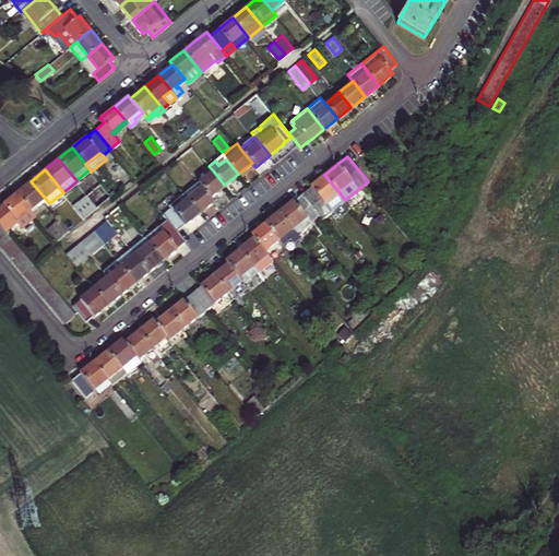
[(213,170),(199,181),(211,197),(217,190),(224,185),(213,170)]
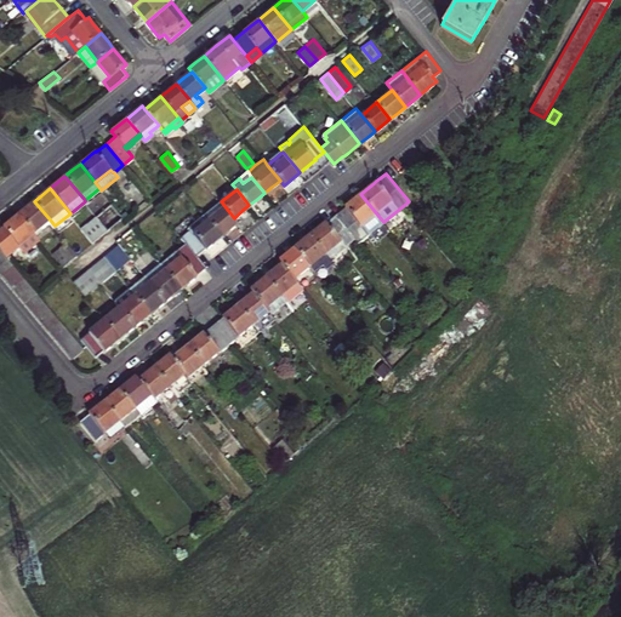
[(358,243),(383,222),(360,194),(348,204),(345,206),(345,207),(336,215),(355,239),(358,243)]
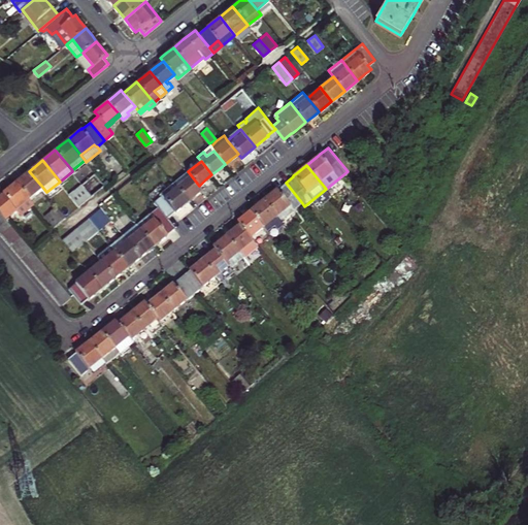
[(29,197),(42,187),(29,171),(23,176),(15,182),(29,197)]
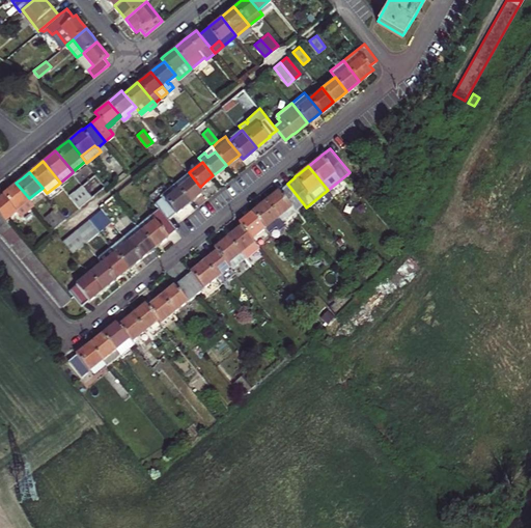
[(92,195),(105,185),(95,172),(82,184),(92,195)]
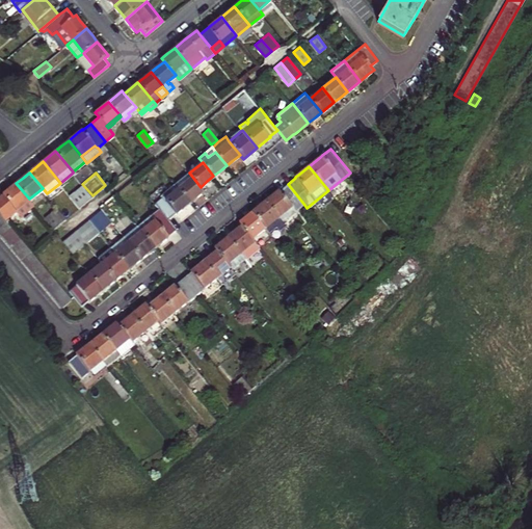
[(196,196),(204,190),(201,187),(189,173),(188,173),(176,183),(190,202),(196,196)]
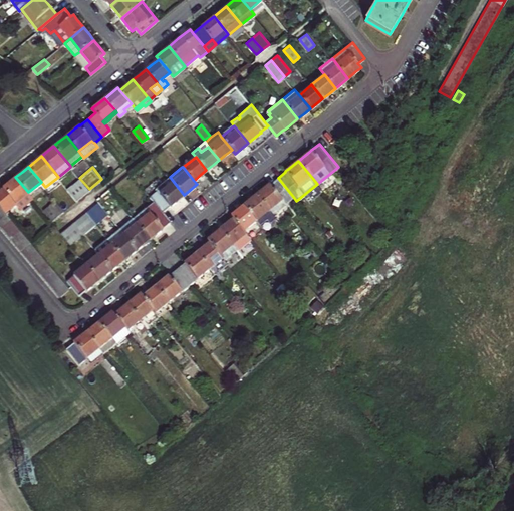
[(0,189),(0,205),(1,206),(5,211),(15,203),(20,208),(33,198),(28,192),(15,177),(2,188),(0,189)]
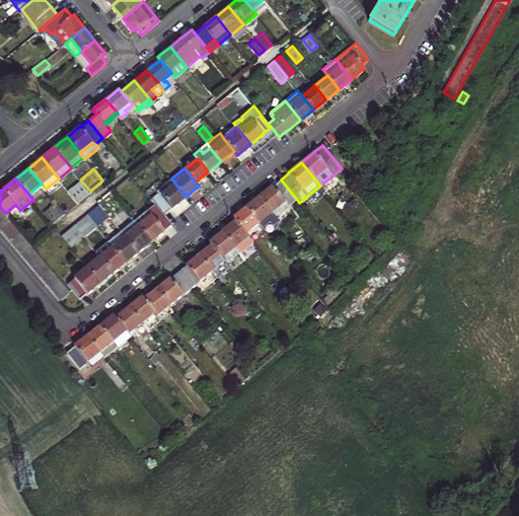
[(176,204),(186,197),(171,178),(157,190),(159,192),(152,198),(155,203),(164,213),(171,207),(172,208),(176,204)]
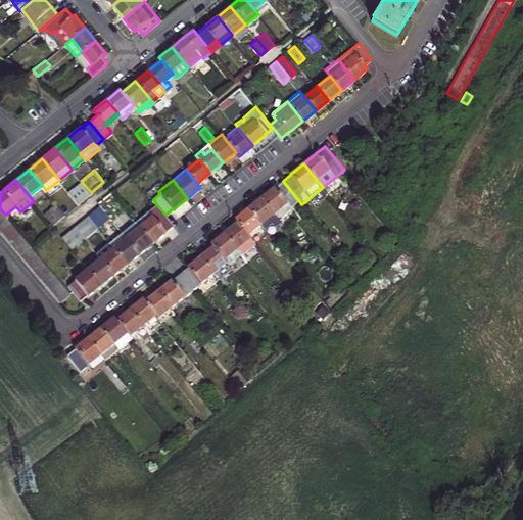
[(78,203),(91,192),(81,181),(68,191),(78,203)]
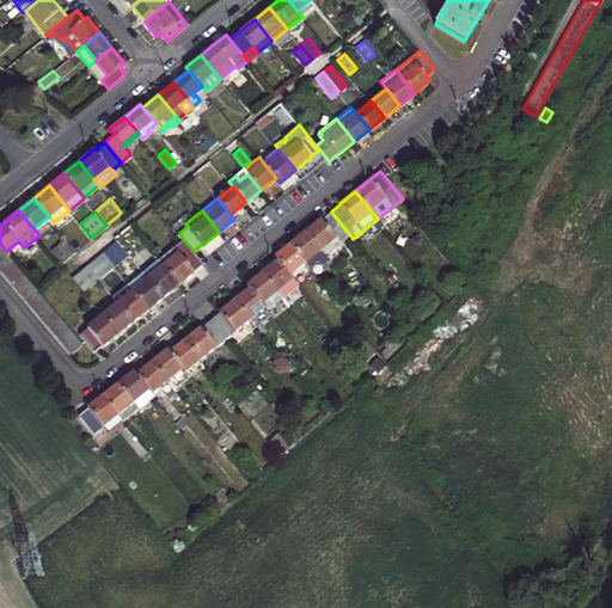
[(318,221),(306,231),(325,256),(350,235),(331,212),(322,219),(318,221)]
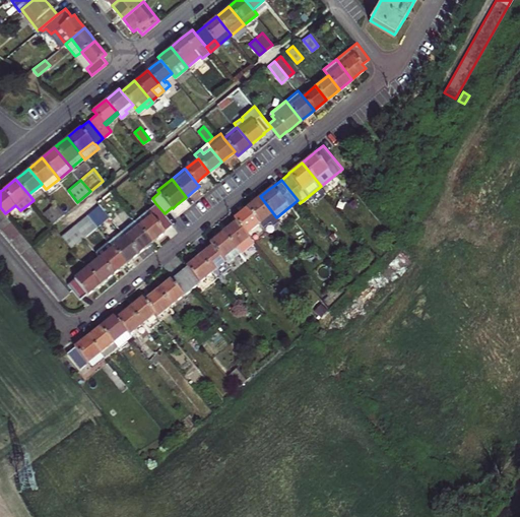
[(100,203),(110,215),(111,217),(124,207),(110,190),(98,200),(100,203)]
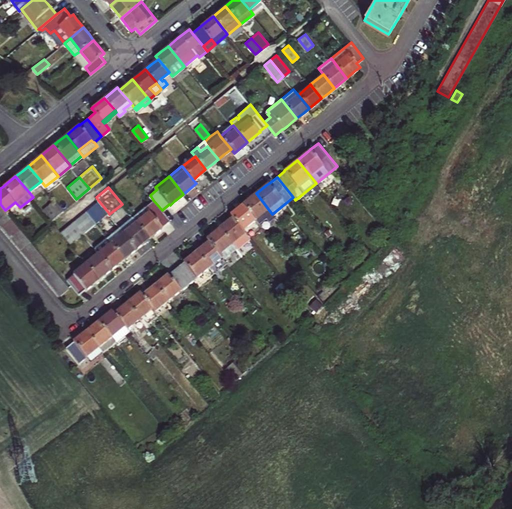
[(249,198),(243,204),(256,219),(259,224),(267,218),(270,222),(275,217),(272,214),(256,193),(249,198)]
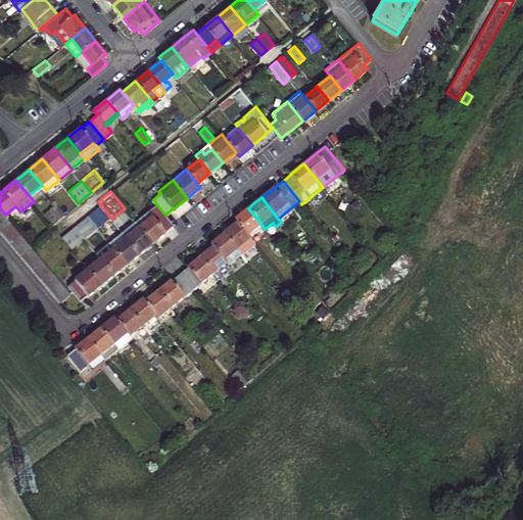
[(58,219),(64,214),(56,202),(50,207),(58,219)]
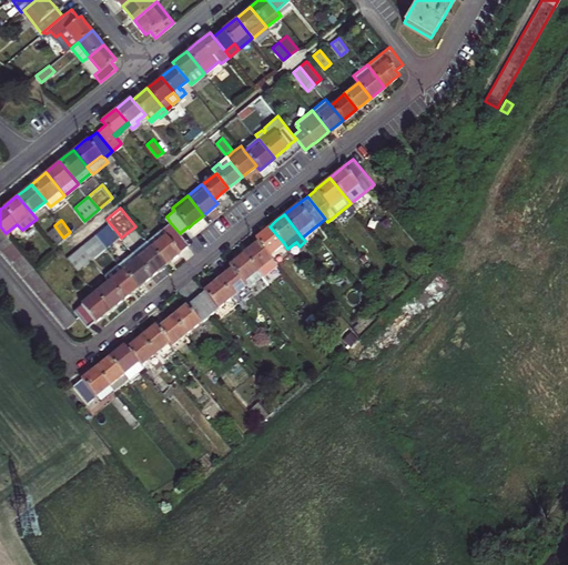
[(109,222),(95,233),(105,246),(120,235),(109,222)]
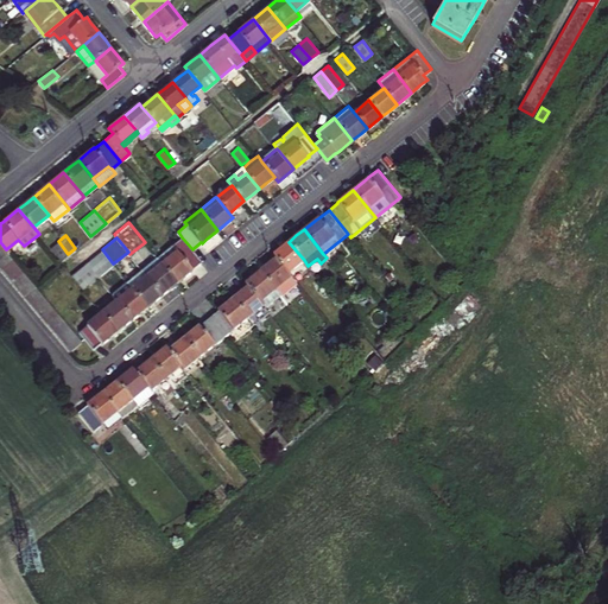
[(182,237),(158,258),(177,281),(191,271),(192,269),(192,268),(202,261),(192,249),(182,237)]
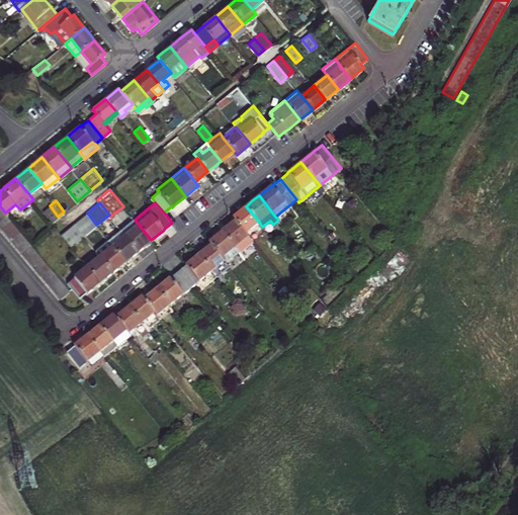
[(50,205),(44,210),(53,221),(58,217),(50,205)]
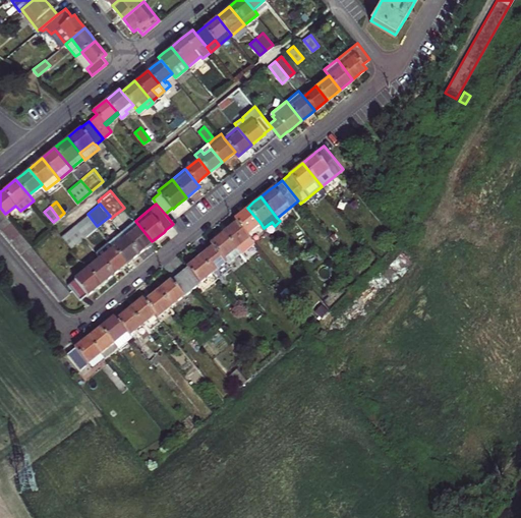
[(241,212),(234,218),(237,221),(247,234),(261,223),(247,208),(241,212)]
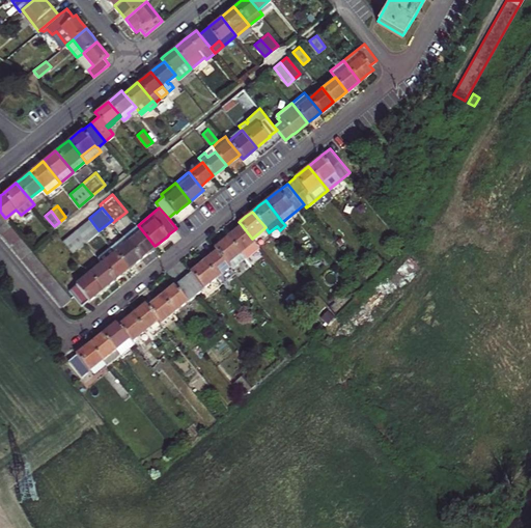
[(99,230),(89,218),(76,228),(85,241),(99,230)]
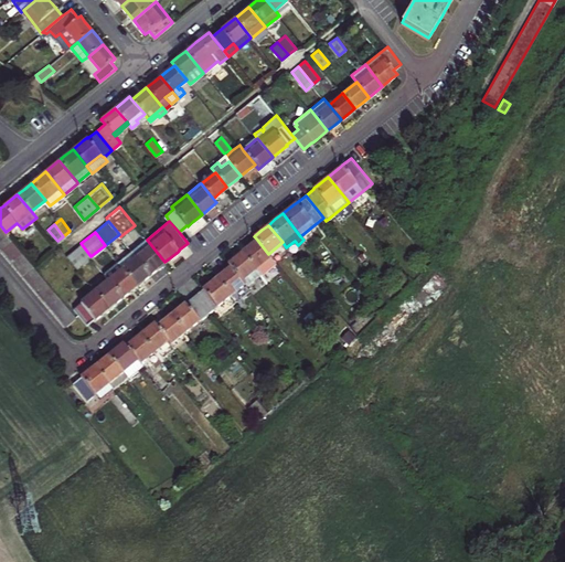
[(0,250),(11,240),(7,233),(0,237),(0,250)]
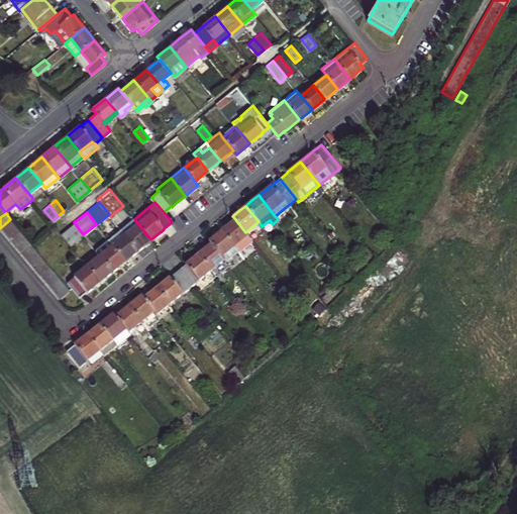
[(5,234),(15,225),(10,219),(0,228),(5,234)]
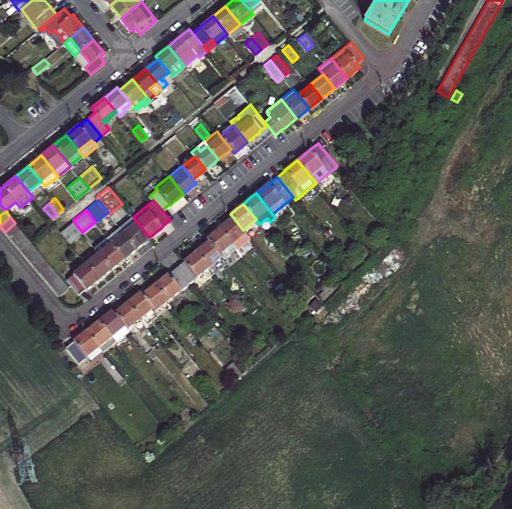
[(132,217),(120,227),(137,248),(143,242),(149,237),(133,217),(132,217)]
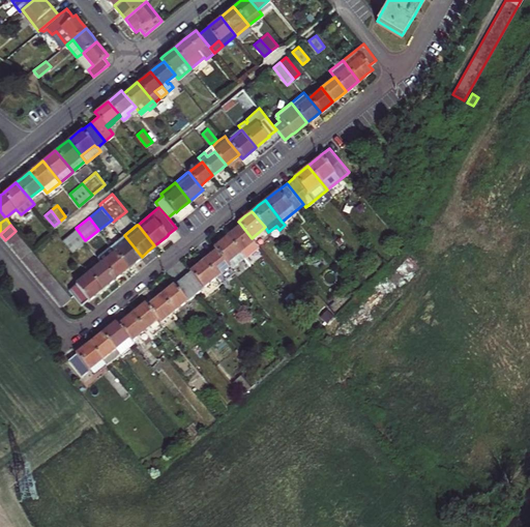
[(247,256),(259,246),(255,242),(252,238),(241,225),(233,231),(228,235),(243,256),(245,254),(247,256)]
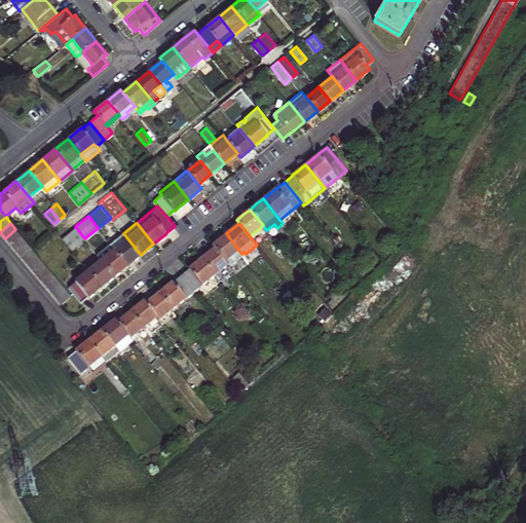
[(72,249),(84,238),(75,226),(62,237),(72,249)]
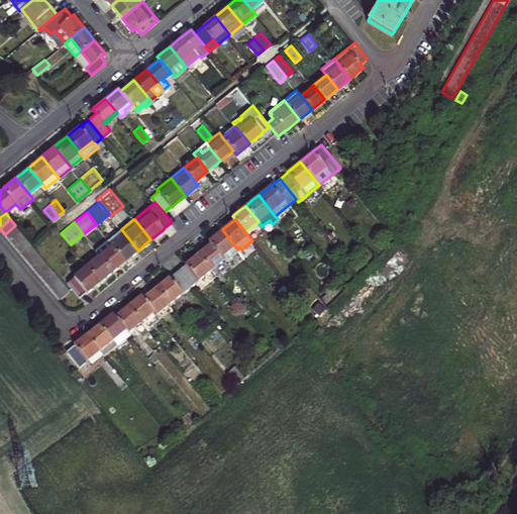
[(10,240),(20,231),(15,225),(5,234),(10,240)]
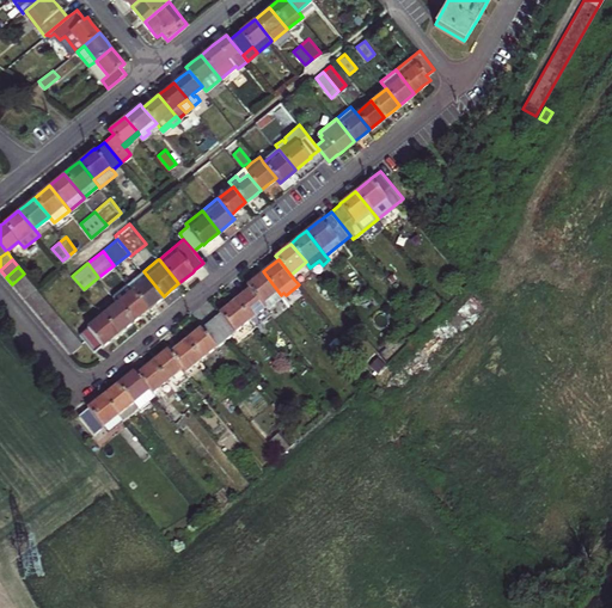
[(144,271),(132,281),(128,283),(148,308),(157,301),(164,296),(144,271)]
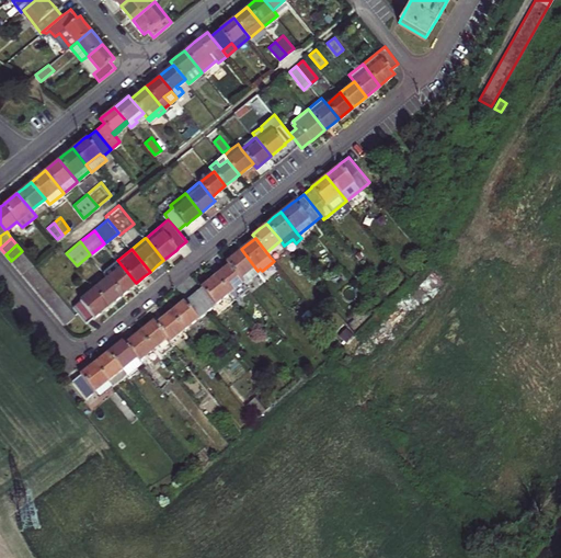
[(227,261),(229,264),(244,283),(259,272),(258,271),(241,249),(235,254),(227,261)]
